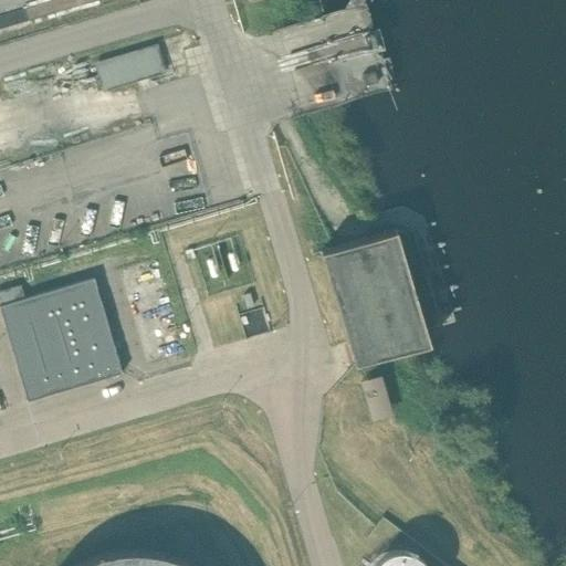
[(156,43),(93,63),(102,91),(165,72),(156,43)]
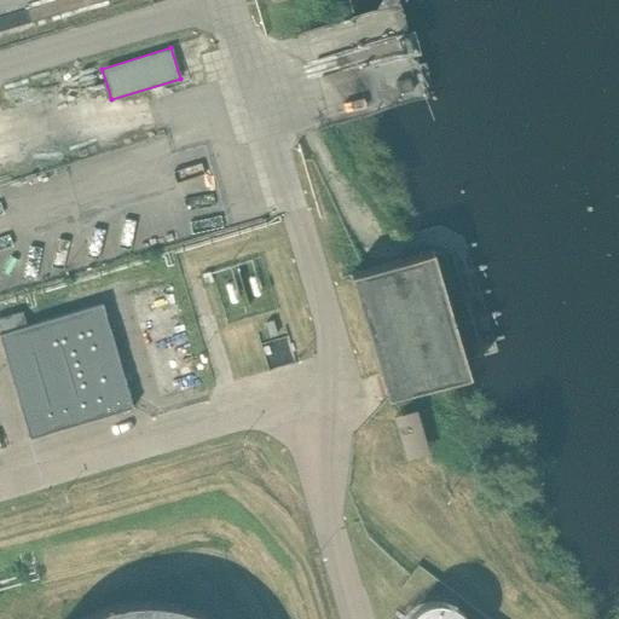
[(387,399),(460,377),(469,375),(432,250),(350,275),(387,399)]
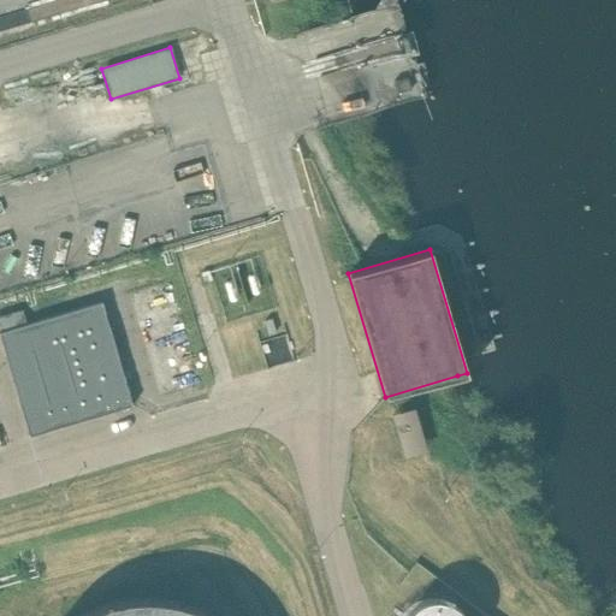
[(0,315),(0,342),(28,437),(132,406),(101,302),(25,325),(22,309),(0,315)]
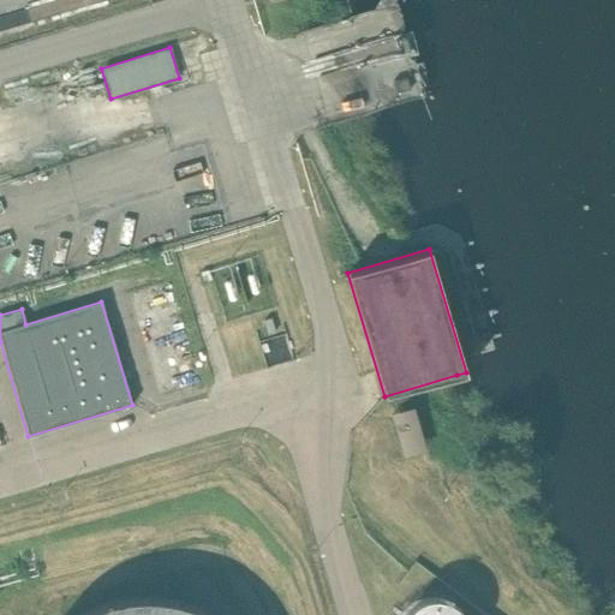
[(209,614),(198,609),(174,601),(150,597),(124,598),(100,604),(77,614),(76,614),(209,614)]
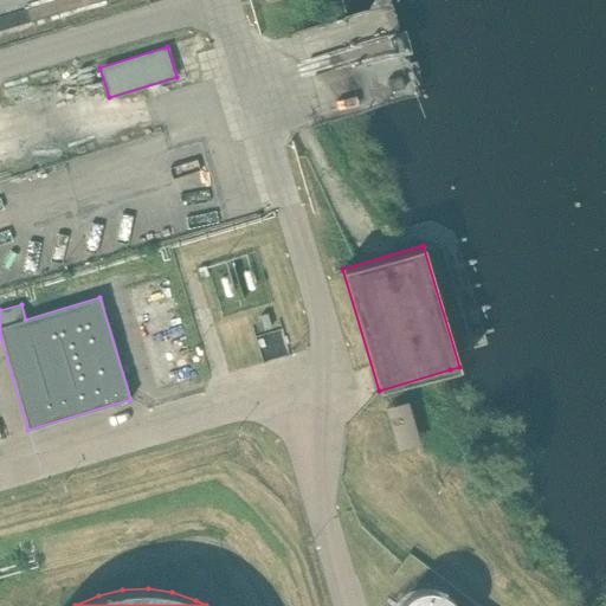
[(453,605),(450,601),(445,598),(439,594),(433,593),(427,592),(420,592),(414,594),(408,597),(404,601),(400,605),(399,605),(453,605)]
